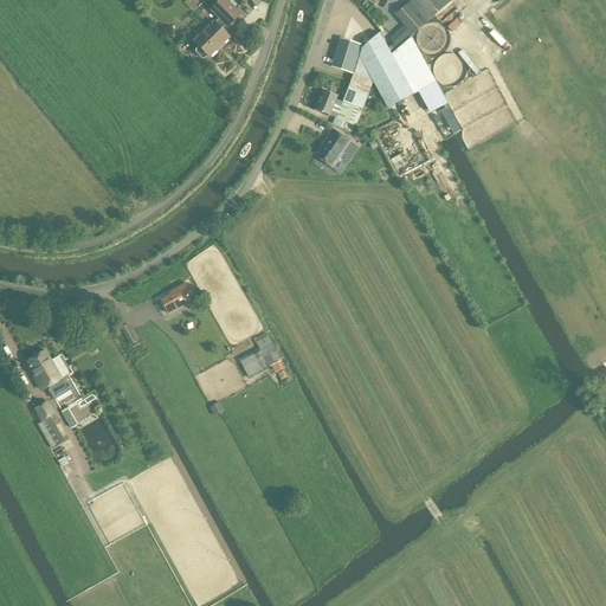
[(242,15),(227,0),(221,0),(213,8),(231,26),(242,15)]
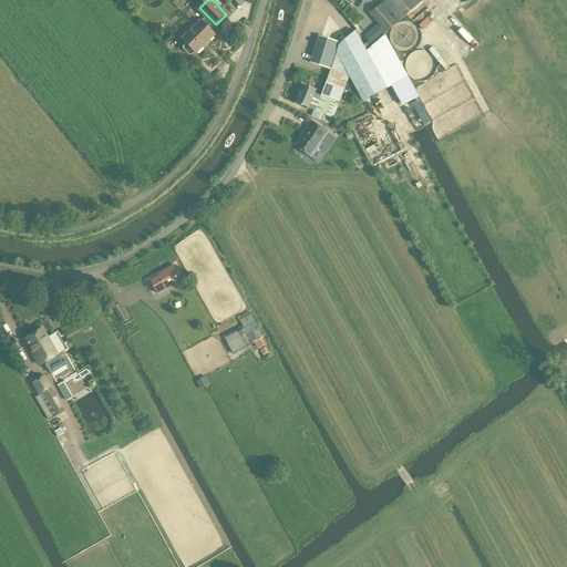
[(379,24),(364,38),(372,45),(384,34),(423,2),(421,0),(385,0),(370,14),(379,24)]
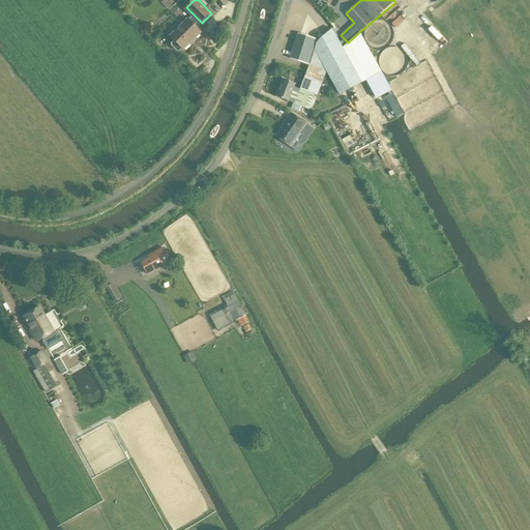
[(179,51),(182,49),(183,50),(201,33),(187,19),(170,36),(175,41),(172,43),(172,46),(177,52),(179,51)]
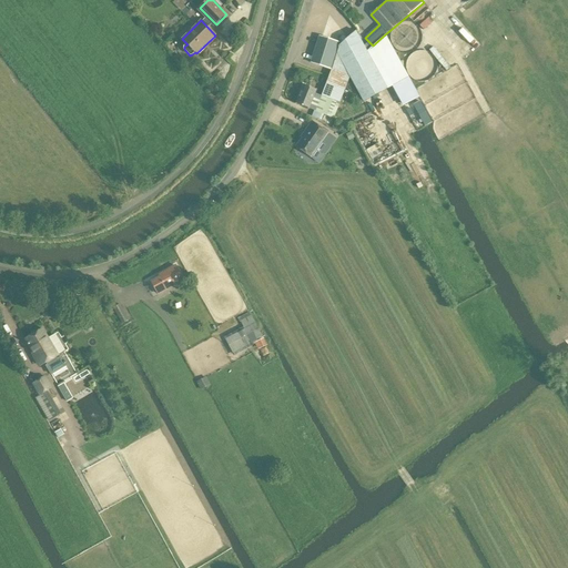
[(332,70),(322,95),(340,103),(350,78),(363,102),(387,89),(388,89),(408,78),(398,59),(385,36),(368,51),(367,52),(356,31),(345,41),(338,47),(336,53),(332,70)]
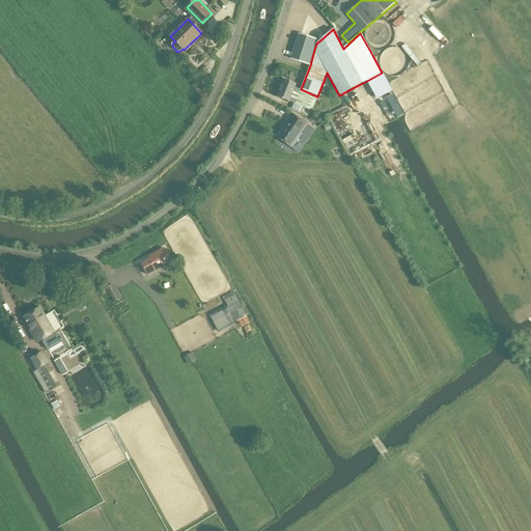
[(299,34),(290,59),(308,65),(315,40),(299,34)]
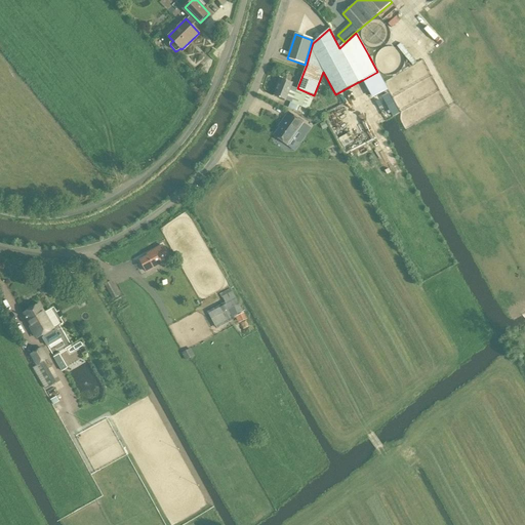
[(281,79),(274,96),(286,101),(286,98),(291,87),(292,84),(281,79)]
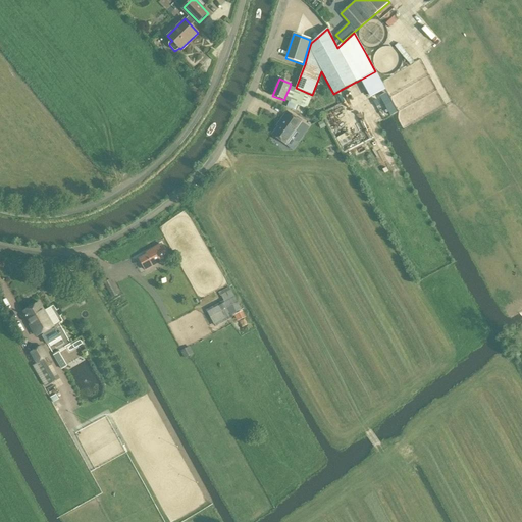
[(290,87),(284,98),(290,100),(291,101),(290,103),(306,109),(312,95),(296,88),(296,89),(295,89),(294,88),(290,87)]
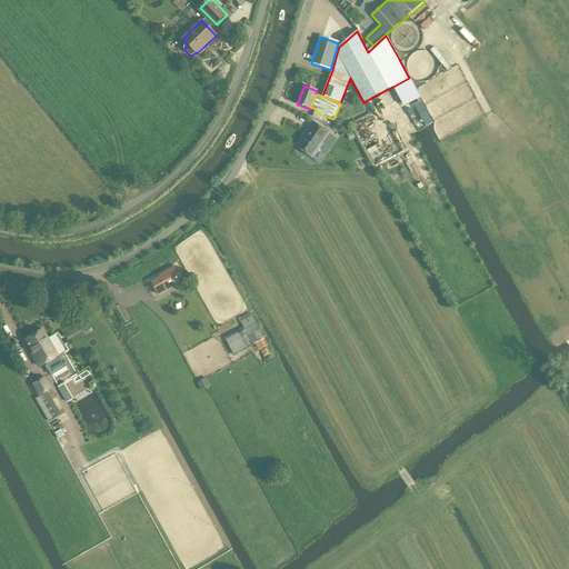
[(421,102),(413,106),(426,127),(427,127),(432,122),(421,102)]
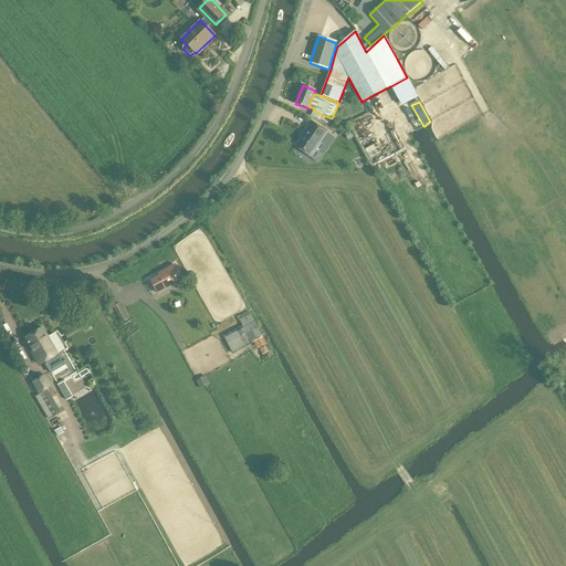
[(303,135),(295,146),(310,157),(310,156),(314,150),(321,142),(325,145),(328,147),(331,144),(335,138),(311,122),(302,134),(303,135)]
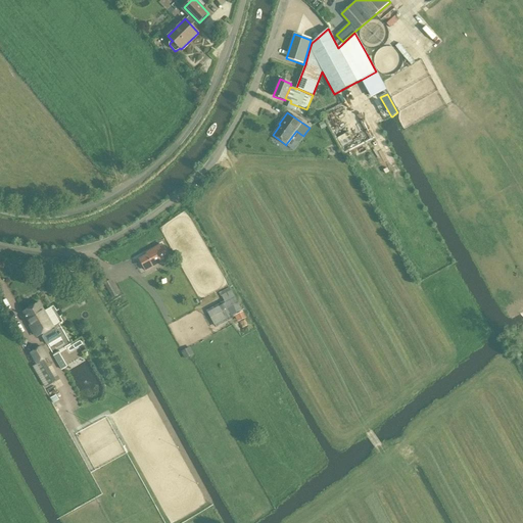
[(146,272),(169,258),(161,245),(150,251),(151,253),(139,260),(146,272)]
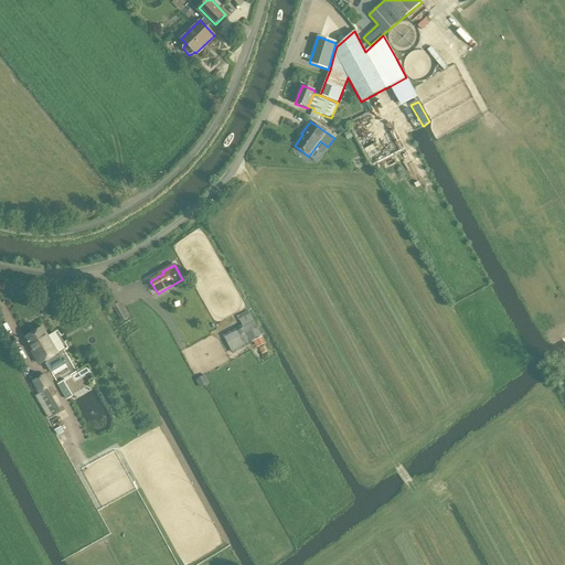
[(121,323),(128,319),(119,305),(113,308),(121,323)]
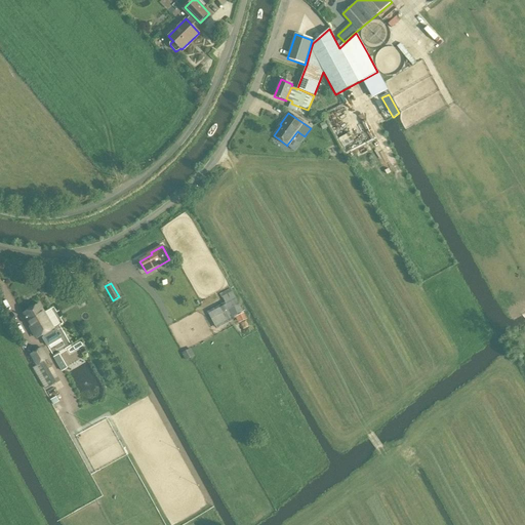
[(215,327),(243,312),(236,299),(208,315),(215,327)]
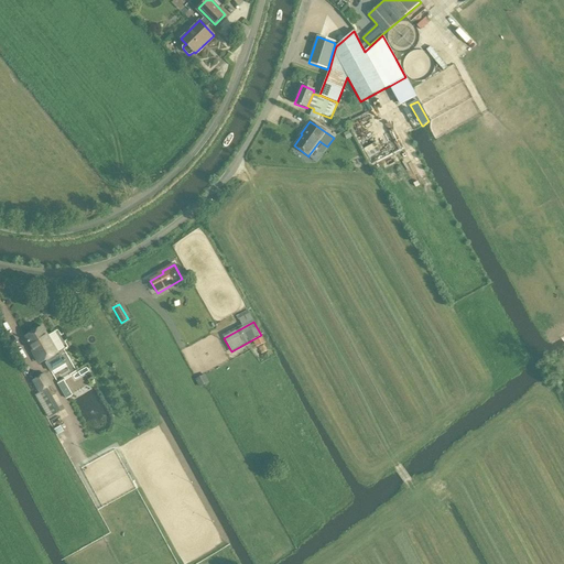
[(25,338),(41,364),(46,360),(49,362),(46,364),(51,372),(66,364),(65,361),(64,359),(61,355),(56,358),(55,356),(58,354),(42,327),(25,338)]
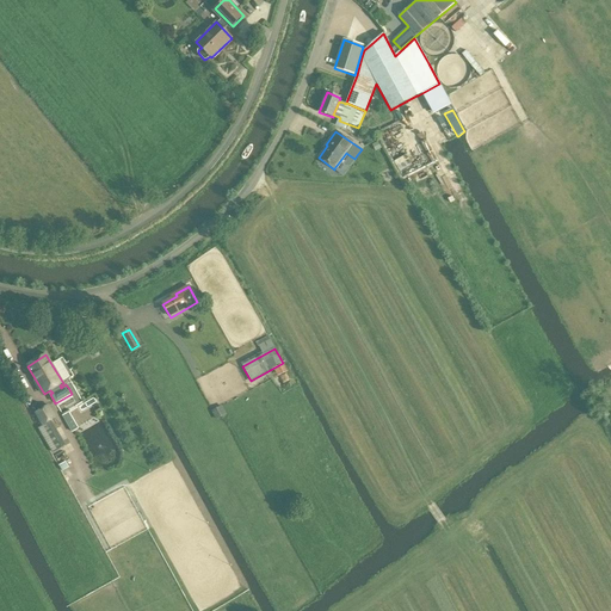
[(43,426),(55,419),(49,406),(36,413),(43,426)]
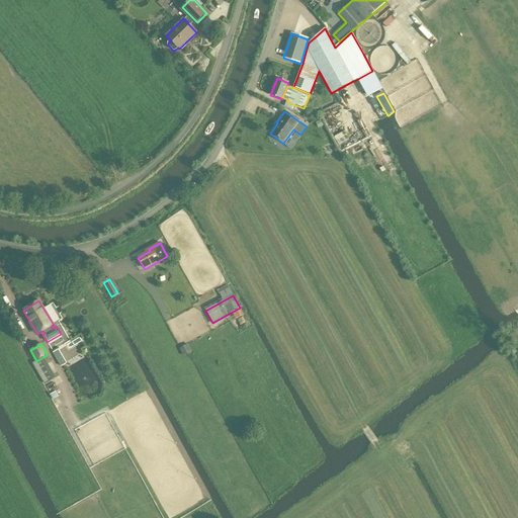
[(62,354),(59,349),(53,353),(56,358),(62,354)]
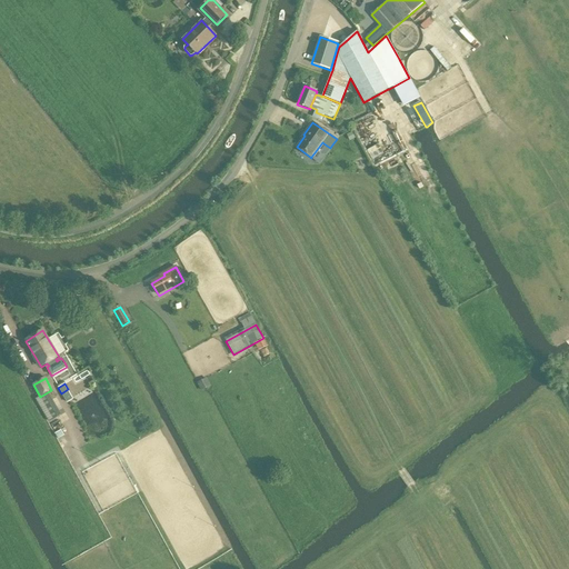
[(61,415),(48,392),(36,400),(49,422),(61,415)]
